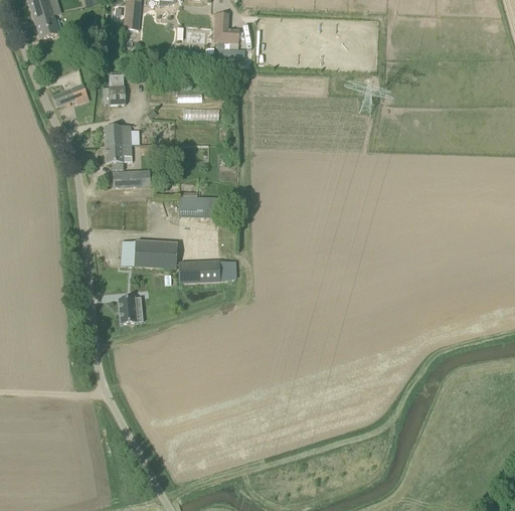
[(28,0),(40,37),(50,34),(58,32),(48,0),(28,0)]
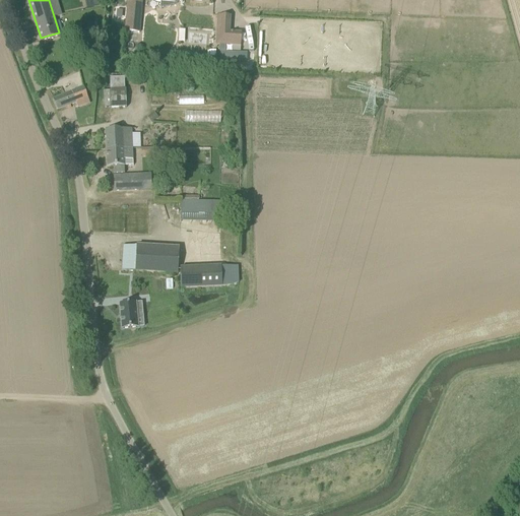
[(127,0),(125,28),(139,29),(141,0),(127,0)]
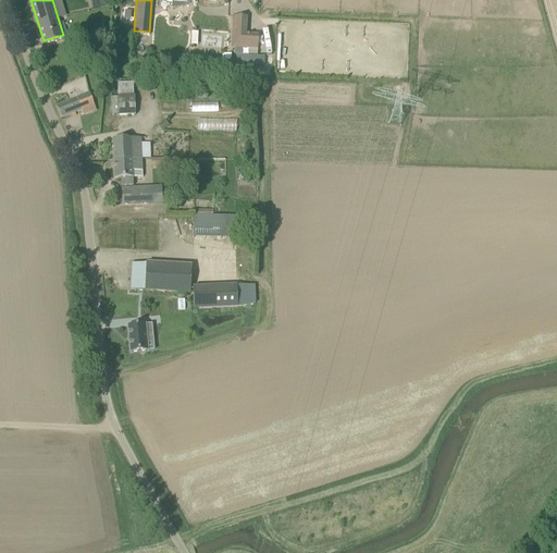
[(233,12),(232,32),(235,32),(234,45),(258,46),(259,29),(247,29),(248,12),(233,12)]
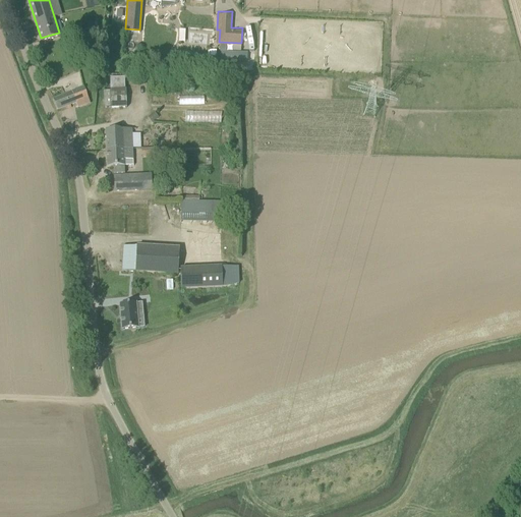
[(221,48),(221,56),(235,57),(235,48),(221,48)]
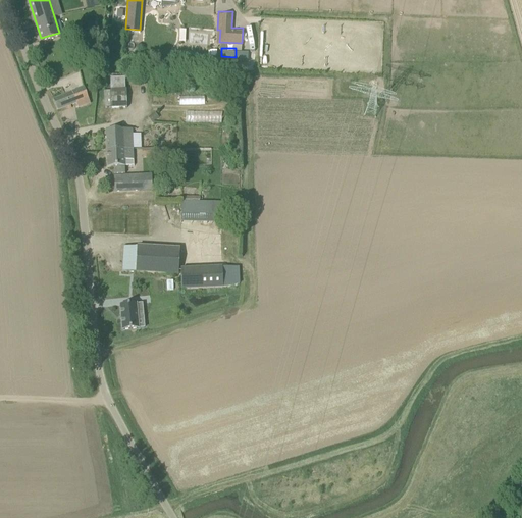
[(110,87),(111,104),(111,105),(127,105),(126,86),(110,87)]
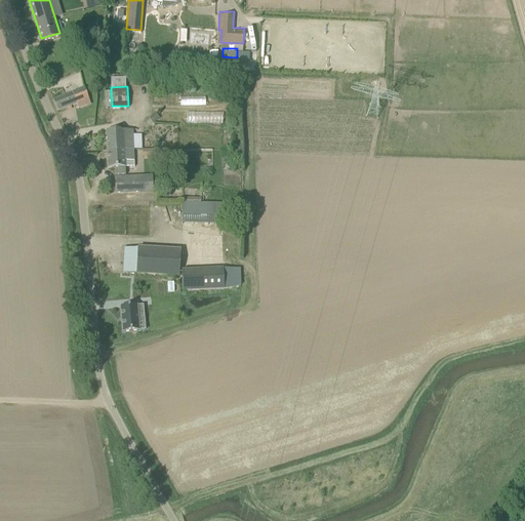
[(72,89),(53,96),(57,108),(76,99),(72,89)]
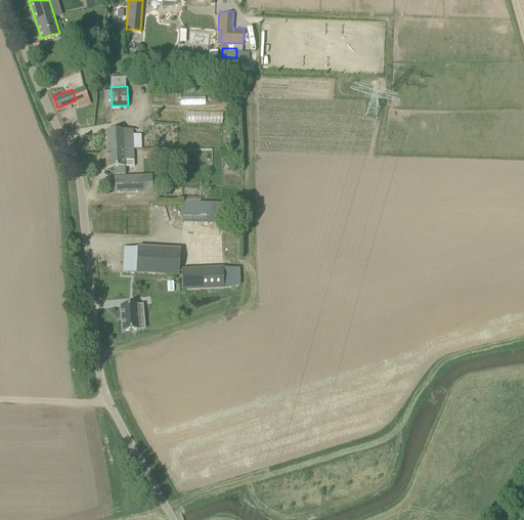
[(205,92),(180,92),(180,100),(205,100),(205,92)]
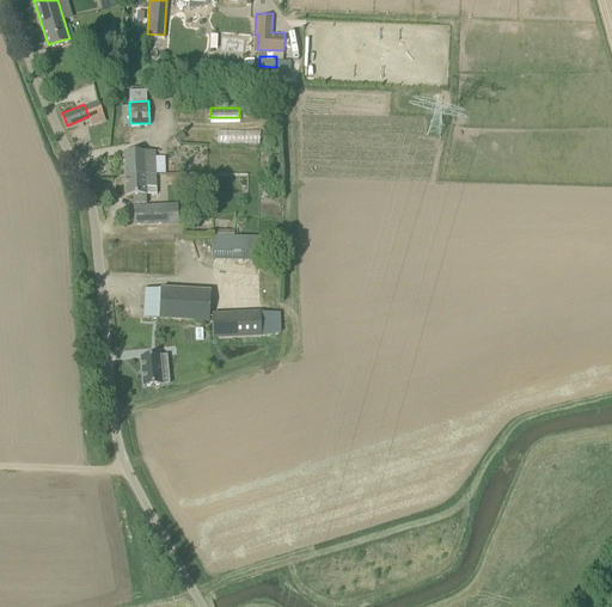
[(257,128),(219,127),(219,139),(257,139),(257,128)]
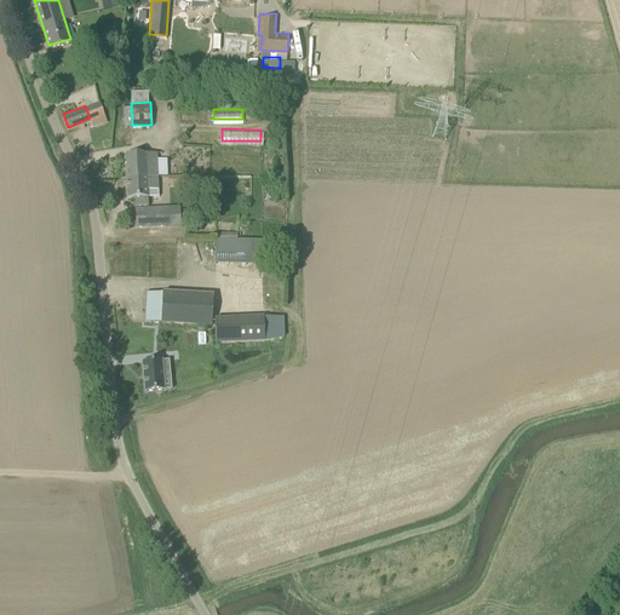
[(126,150),(127,195),(127,196),(135,195),(136,205),(149,203),(148,195),(159,194),(156,149),(126,150)]
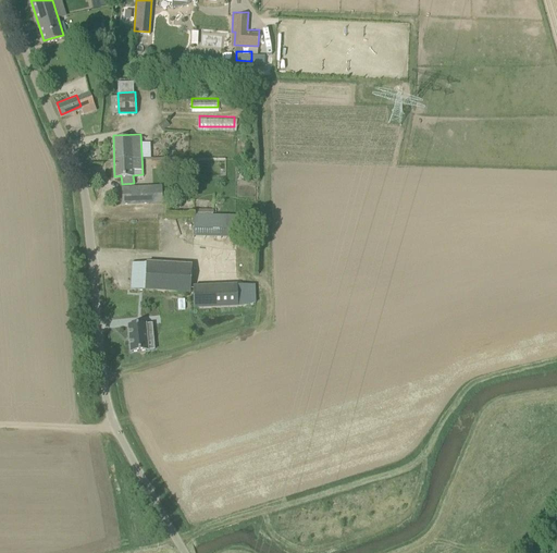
[(148,201),(148,186),(122,187),(122,203),(148,201)]
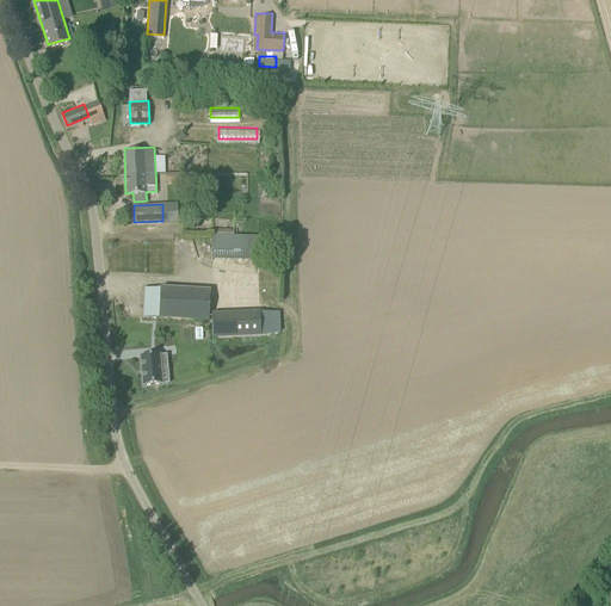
[(211,232),(211,257),(259,257),(260,233),(211,232)]
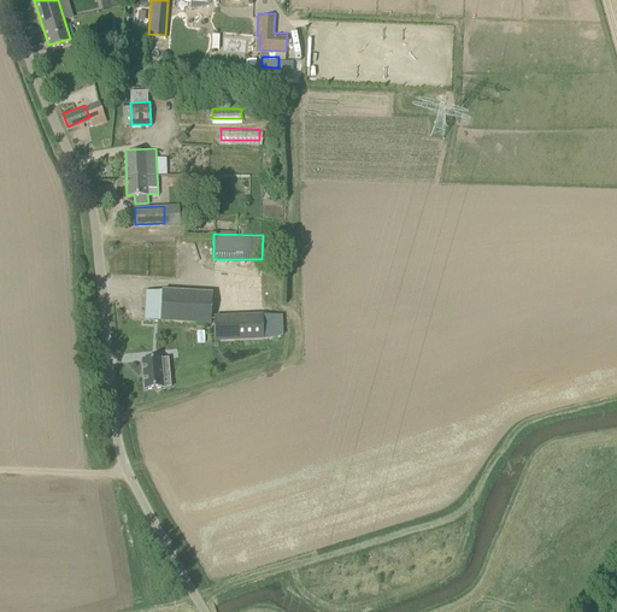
[(212,290),(162,288),(146,287),(145,317),(160,318),(211,321),(212,290)]
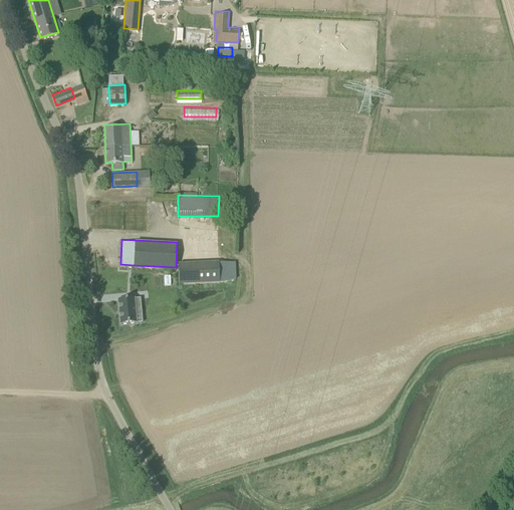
[(236,276),(235,259),(219,260),(220,280),(235,276),(236,276)]
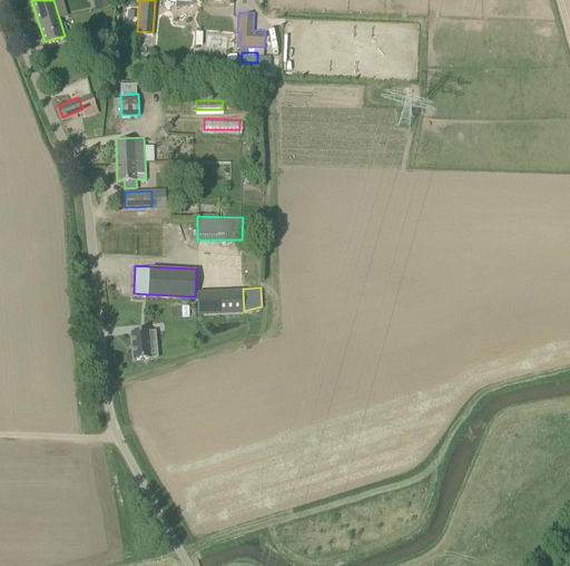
[(146,322),(121,324),(125,351),(143,349),(141,339),(148,338),(146,322)]
